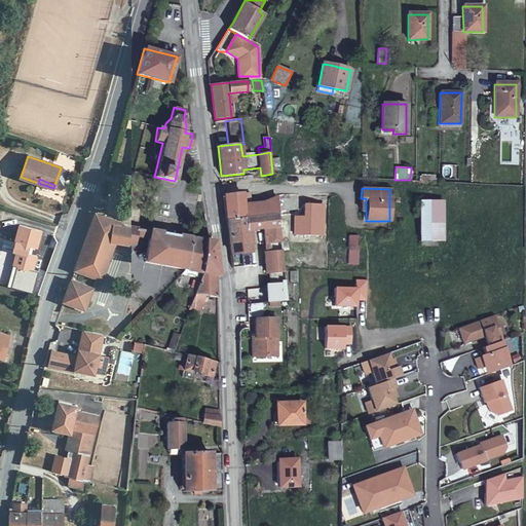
[(242,193),(223,196),(226,221),(277,214),(276,197),(261,202),(243,204),(242,193)]
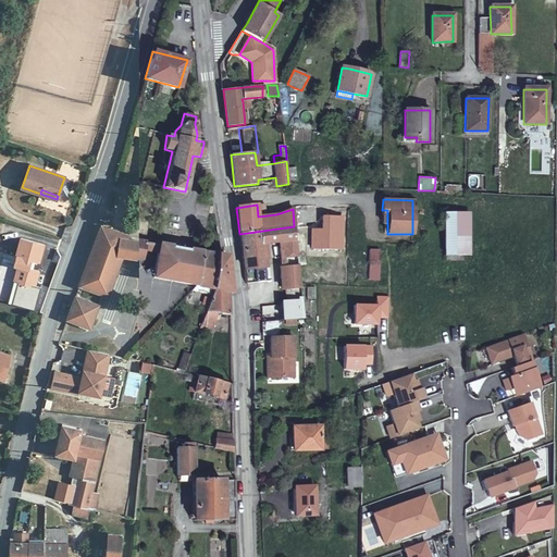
[(468,213),(444,213),(445,255),(469,254),(468,213)]
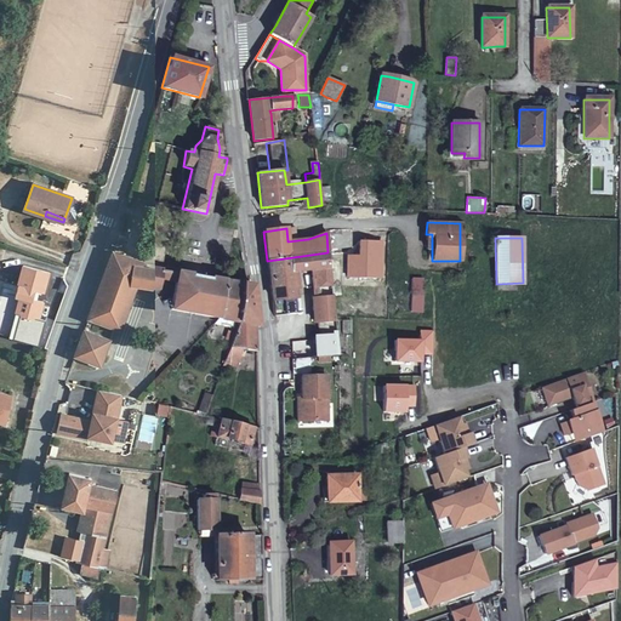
[(114,252),(110,262),(135,266),(136,258),(114,252)]
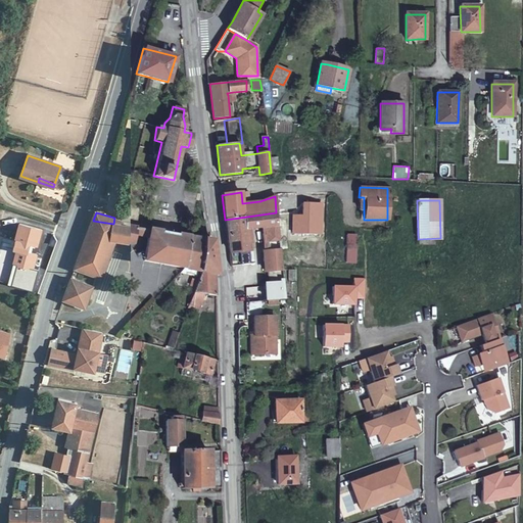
[(276,212),(225,220),(229,252),(246,251),(246,249),(252,248),(251,243),(249,243),(249,237),(250,237),(250,230),(260,229),(265,229),(267,250),(263,250),(264,271),(268,271),(282,270),(283,268),(282,266),(276,212)]
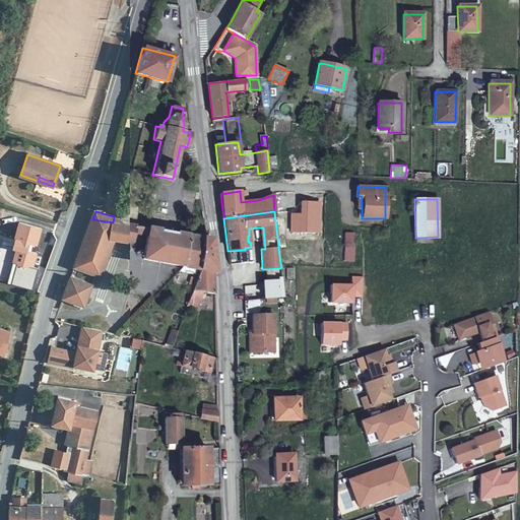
[(92,219),(74,267),(96,275),(100,268),(104,269),(115,239),(110,238),(113,222),(92,219)]
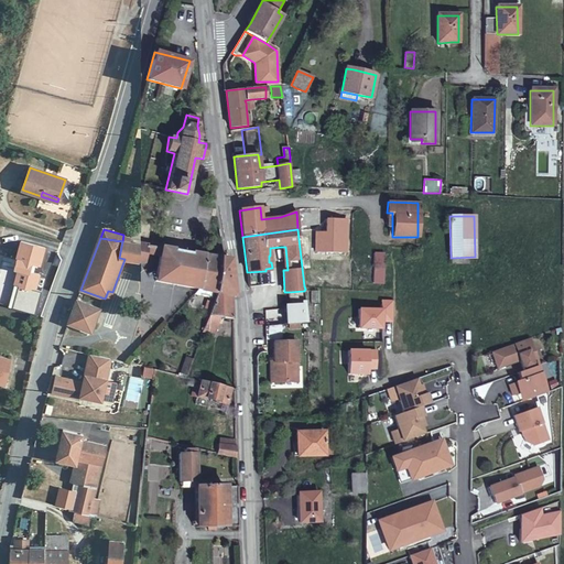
[(13,269),(15,269),(19,270),(17,284),(35,290),(40,273),(30,270),(31,263),(40,266),(44,247),(21,241),(13,269)]
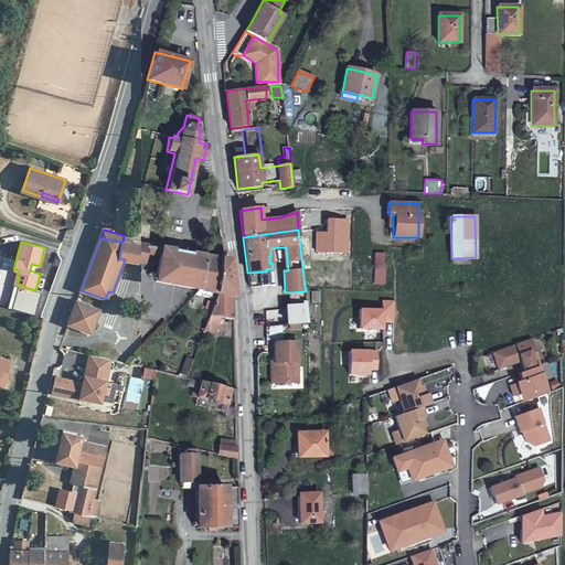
[(147,248),(147,246),(129,243),(123,242),(119,258),(125,259),(145,263),(146,254),(147,248)]
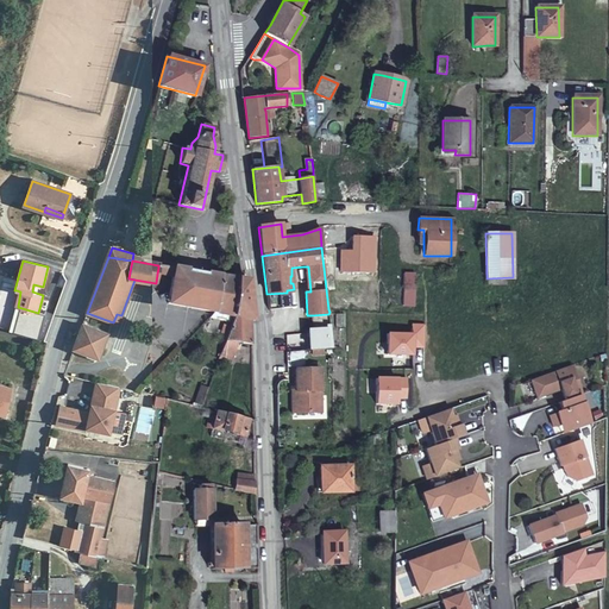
[(215,313),(220,276),(174,268),(174,270),(173,276),(168,302),(215,313)]
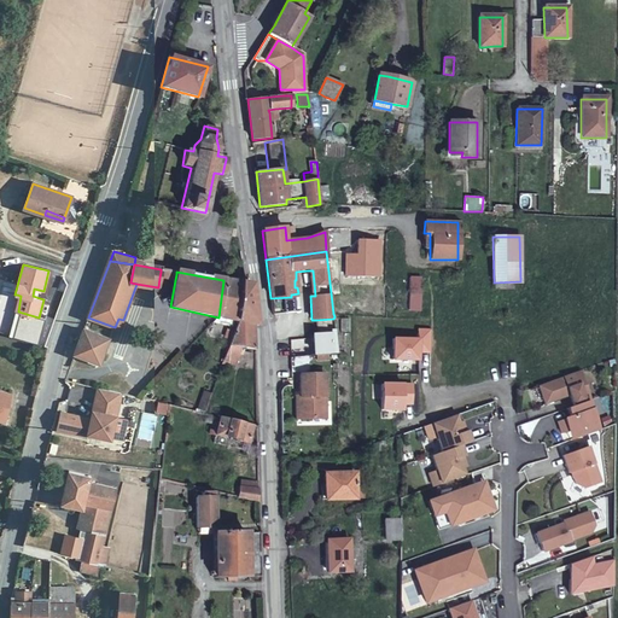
[(423,280),(410,279),(409,310),(421,312),(423,280)]
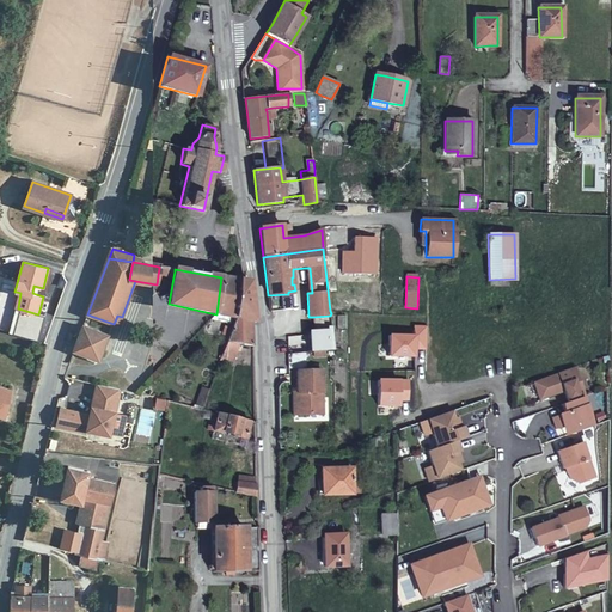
[(233,318),(238,280),(221,277),(216,314),(233,318)]
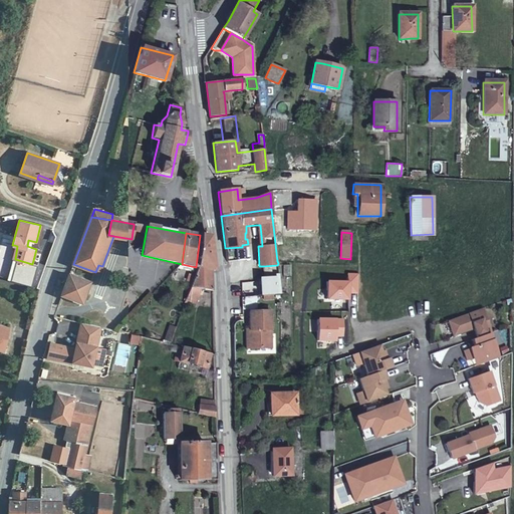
[(196,267),(211,270),(209,237),(200,235),(196,267)]
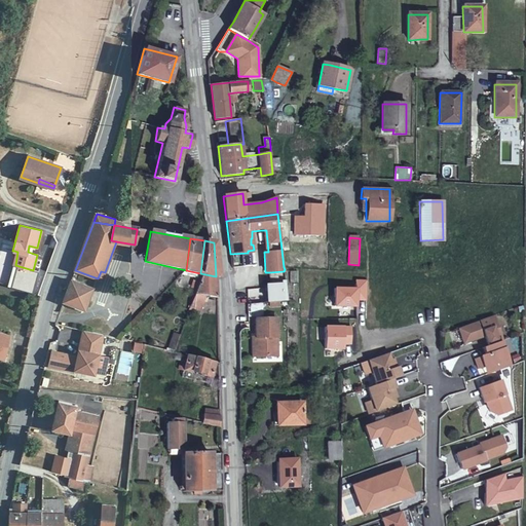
[(296,247),(295,257),(312,257),(312,247),(296,247)]
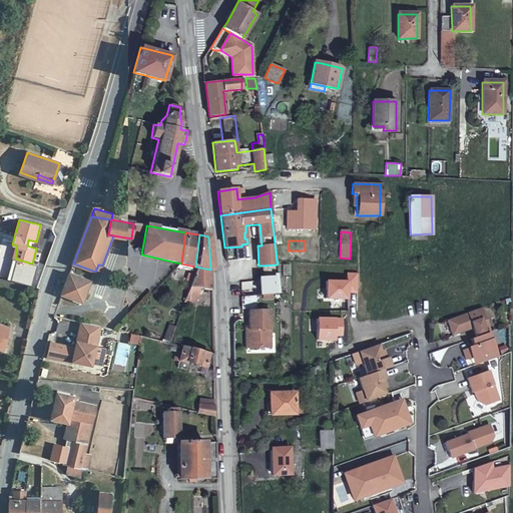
[(278,274),(277,265),(263,266),(264,279),(275,277),(275,274),(278,274)]
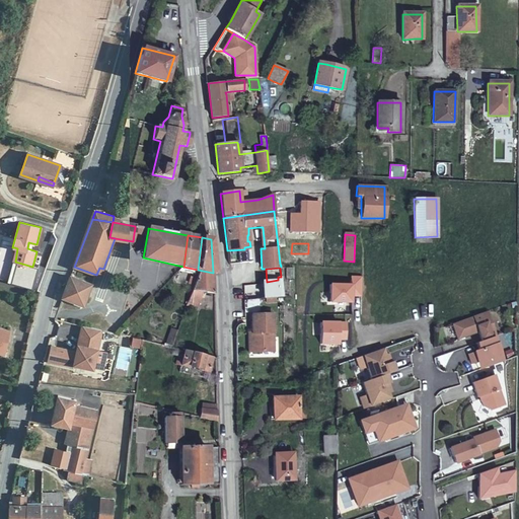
[(239,269),(230,270),(232,300),(245,300),(247,299),(245,272),(239,273),(239,269)]
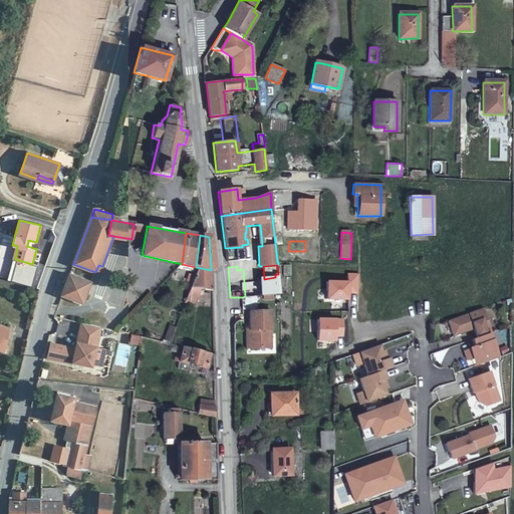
[(201,288),(212,290),(211,270),(196,267),(186,298),(190,300),(190,302),(196,304),(201,288)]
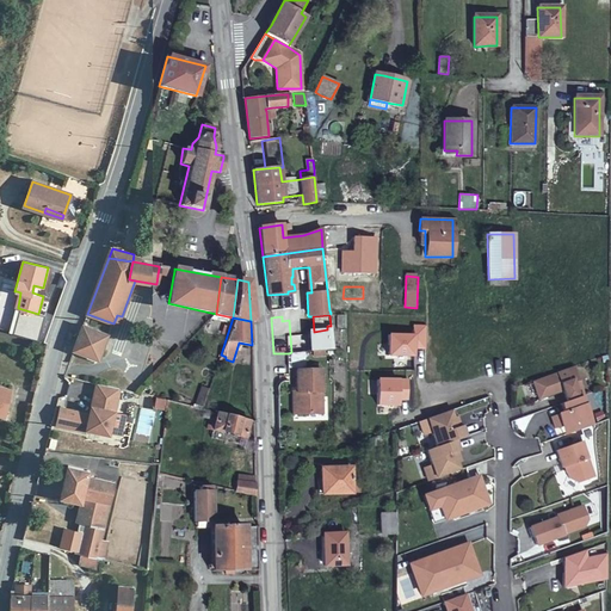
[(109,335),(84,326),(74,351),(99,360),(109,335)]
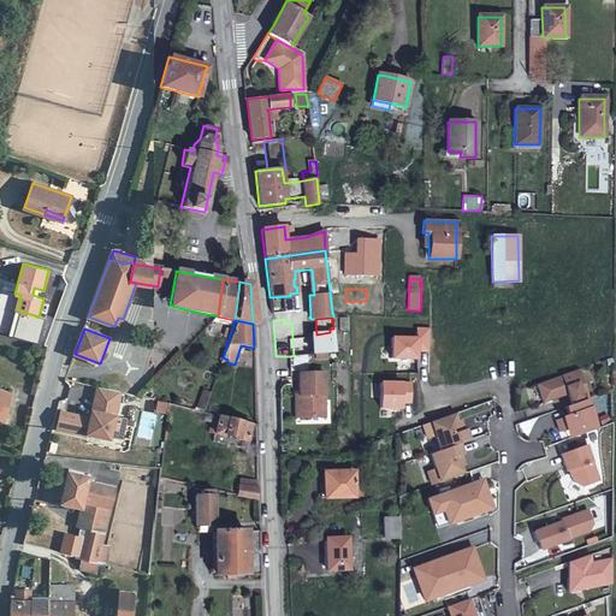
[(313,354),(336,353),(335,332),(330,332),(317,335),(312,335),(313,354)]
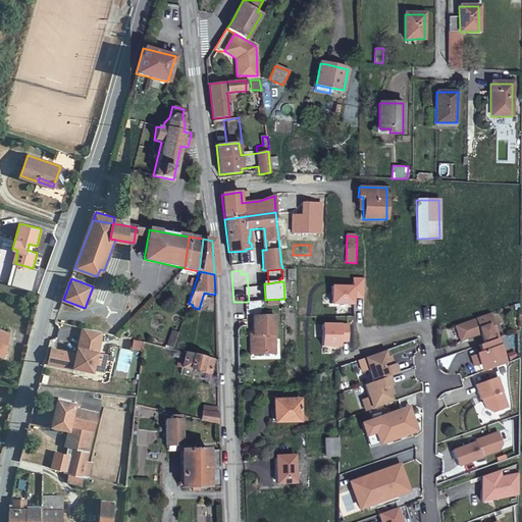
[(247,302),(248,314),(262,314),(262,300),(249,301),(247,302)]
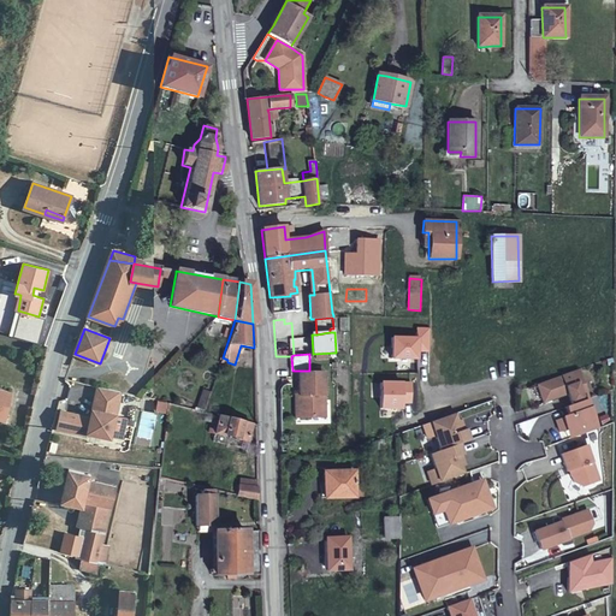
[(580,369),(538,384),(544,402),(569,394),(573,404),(588,400),(590,398),(580,369)]
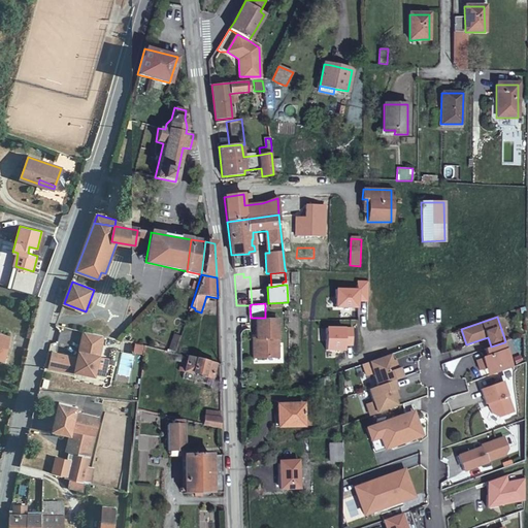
[(275,320),(256,320),(257,338),(257,358),(277,357),(275,320)]
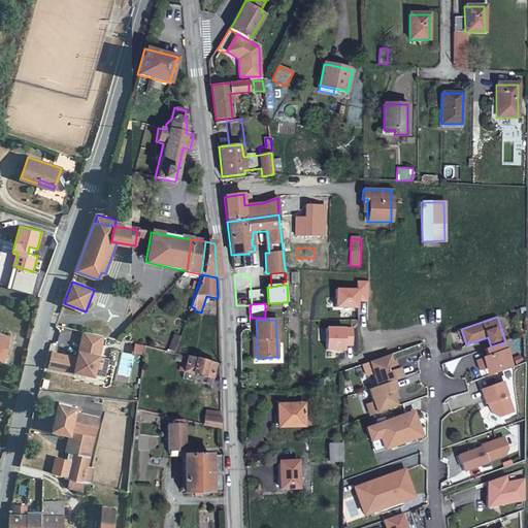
[(104,336),(85,332),(79,354),(65,351),(63,364),(77,368),(78,365),(97,370),(104,336)]
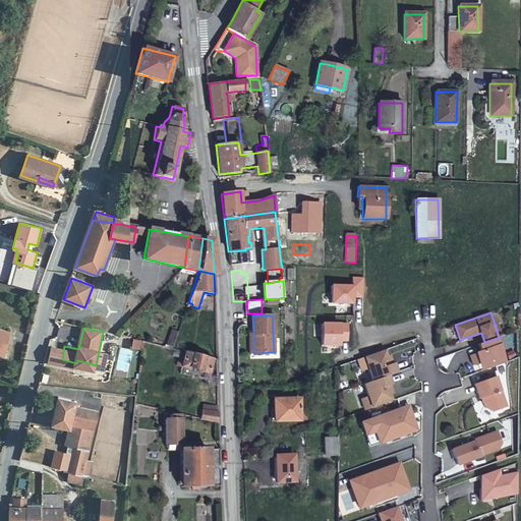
[(470,355),(474,365),(479,363),(504,355),(501,345),(500,345),(498,338),(484,342),(478,344),(481,351),(470,355)]
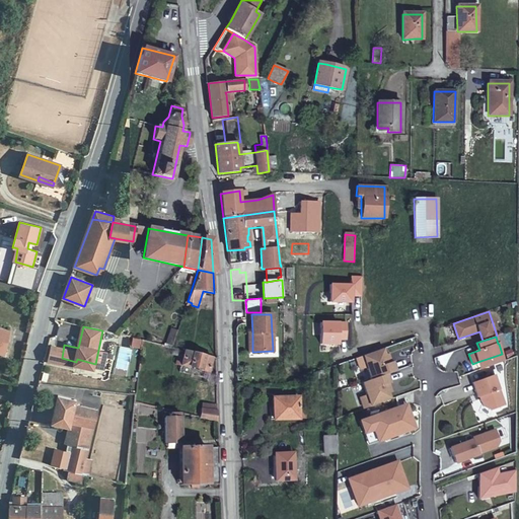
[(139,349),(140,340),(131,339),(130,348),(139,349)]
